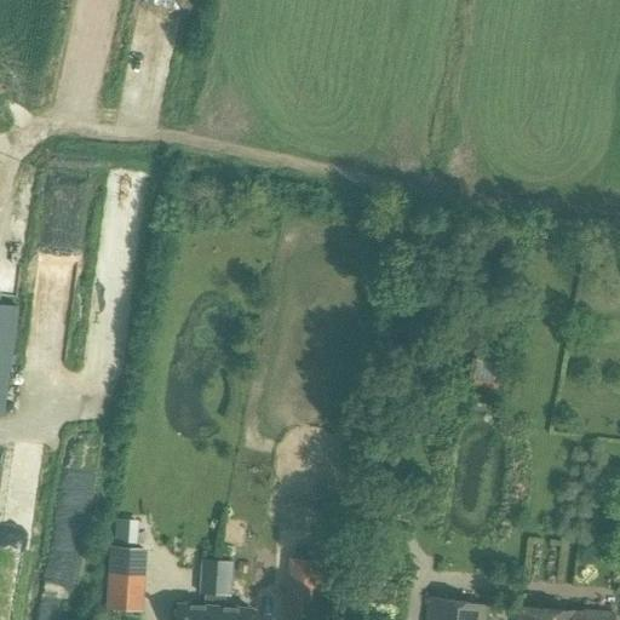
[(0,413),(4,414),(18,308),(0,304),(0,413)]
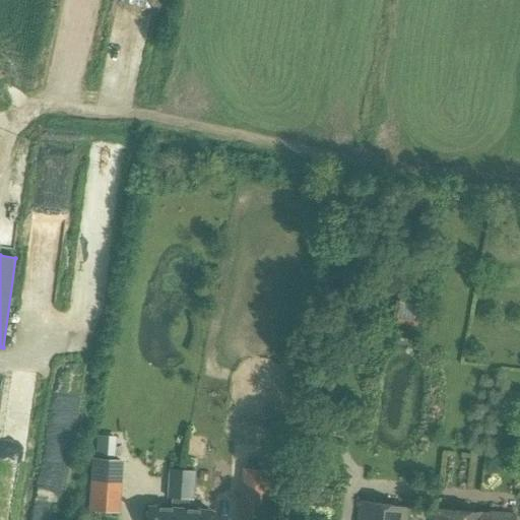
[(395,303),(392,323),(416,326),(419,306),(395,303)]
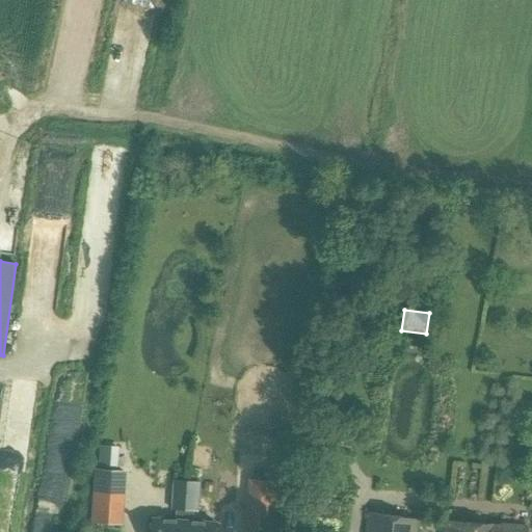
[(152,517),(150,531),(183,531),(186,481),(173,480),(171,510),(175,510),(175,519),(152,517)]
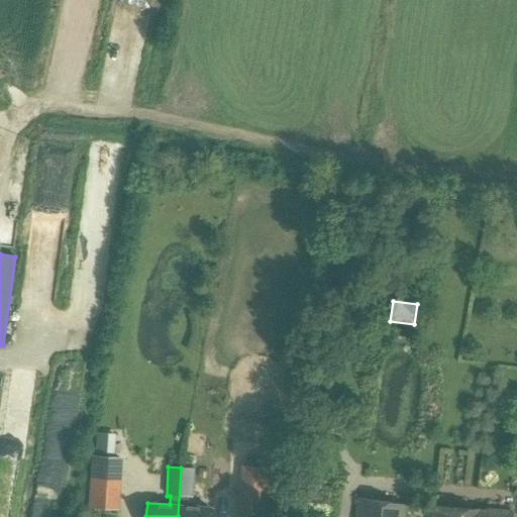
[(209,516),(210,506),(188,505),(188,498),(192,498),(194,469),(181,468),(178,516),(209,516)]
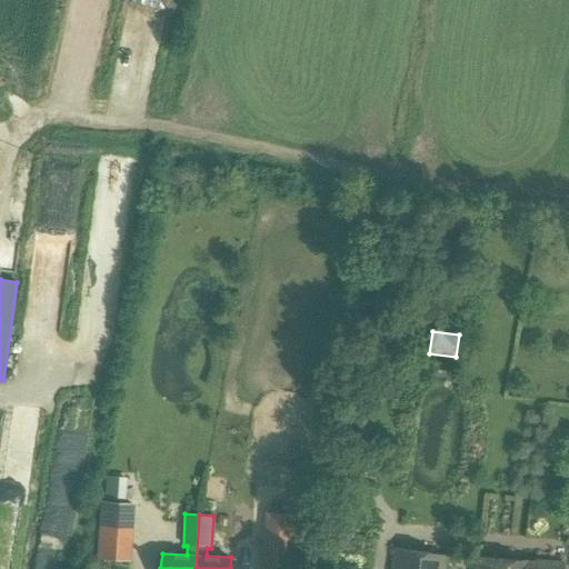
[(273,568),(292,568),(297,517),(268,515),(268,519),(265,568),(273,568)]
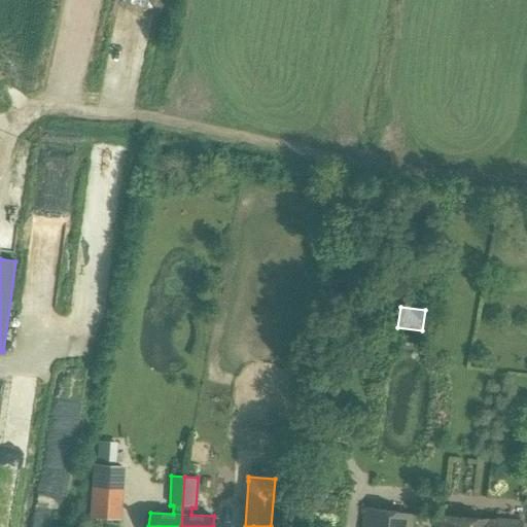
[(93,516),(119,518),(121,496),(94,494),(93,516)]
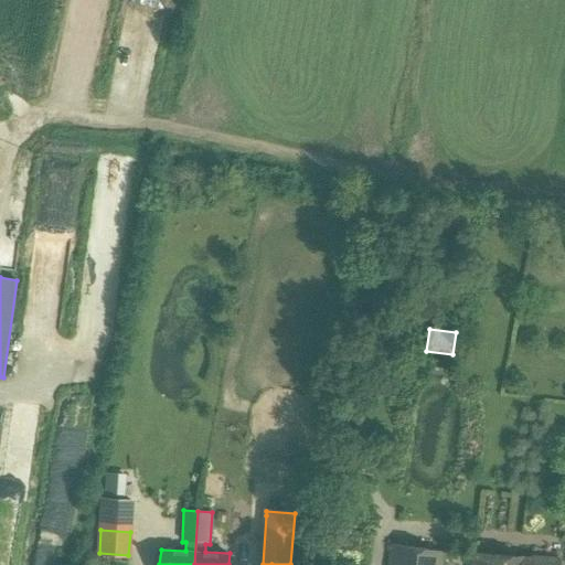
[(388,564),(441,564),(444,552),(392,544),(388,564)]
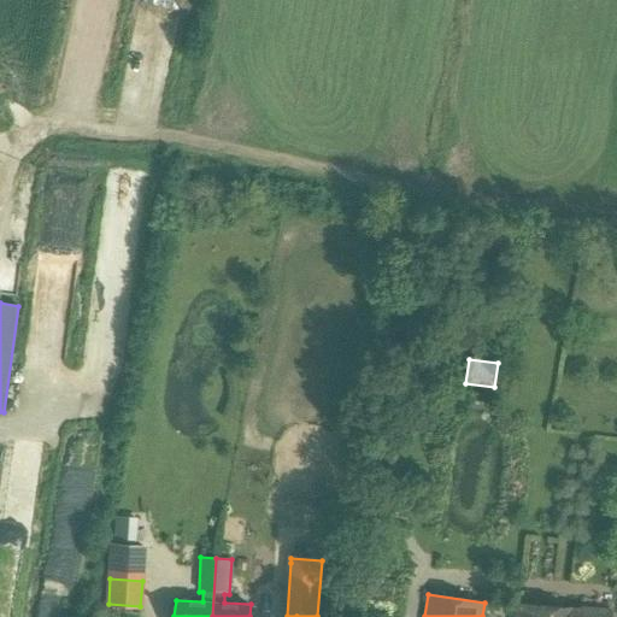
[(610,616),(611,610),(518,604),(516,616),(610,616)]
